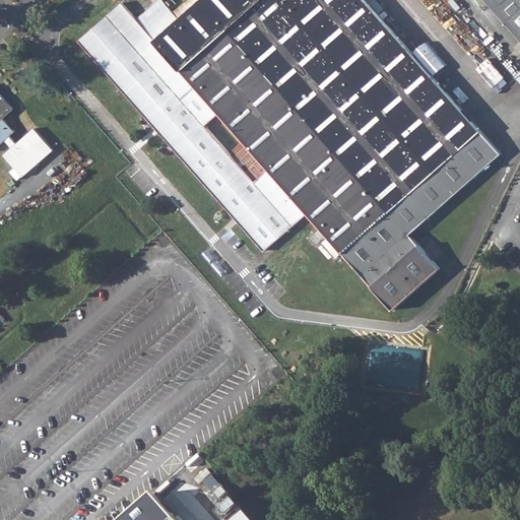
[(366,0),(200,0),(155,40),(150,34),(123,2),(78,41),(154,127),(158,131),(235,217),(239,221),(265,252),(309,213),(329,237),(336,244),(386,303),(396,275),(417,288),(441,268),(410,234),(501,153),(366,0)]
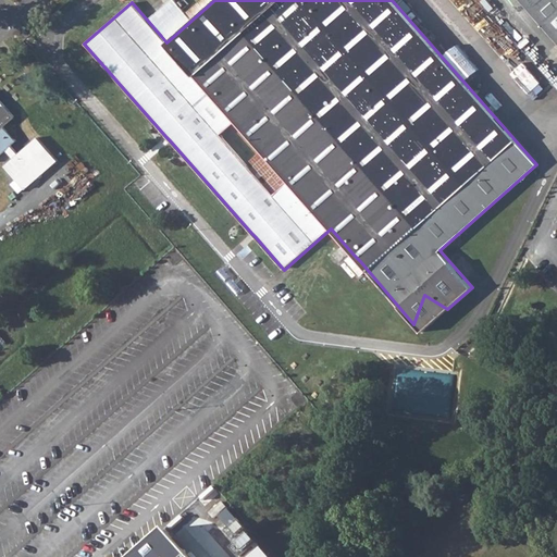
[(556,0),(521,0),(556,39),(556,0)]
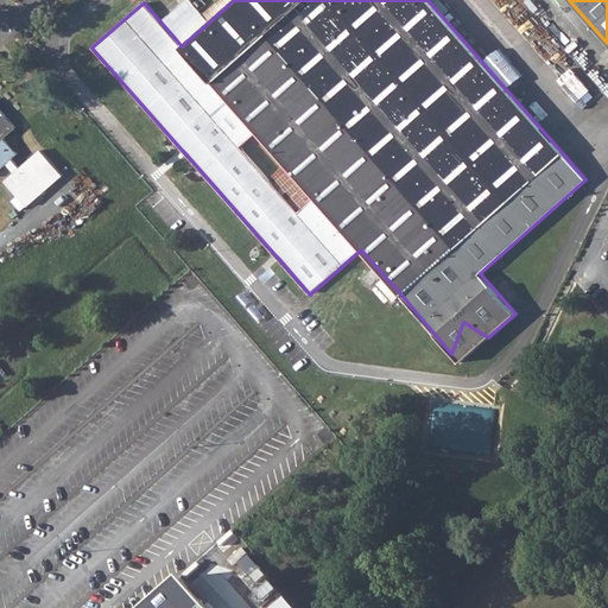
[(0,184),(26,211),(65,181),(40,149),(19,166),(11,158),(18,153),(5,138),(17,127),(0,108),(0,168),(6,163),(14,171),(0,184)]
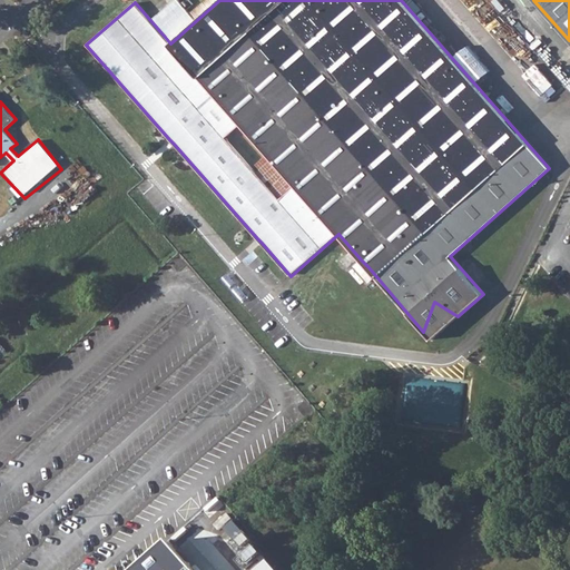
[(434,302),(423,332),(431,340),(458,316),(434,302)]
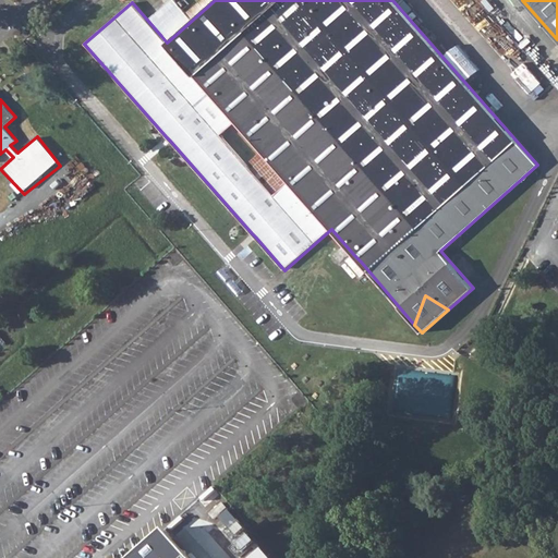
[(233,549),(241,557),(256,557),(265,550),(229,510),(220,518),(241,542),(233,549)]
